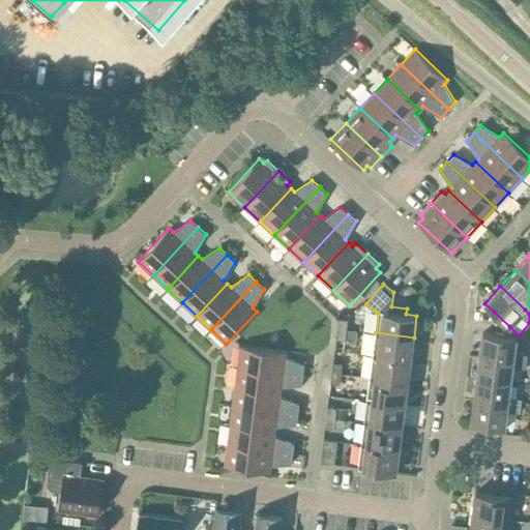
[(337,328),(346,329),(347,320),(339,319),(337,328)]
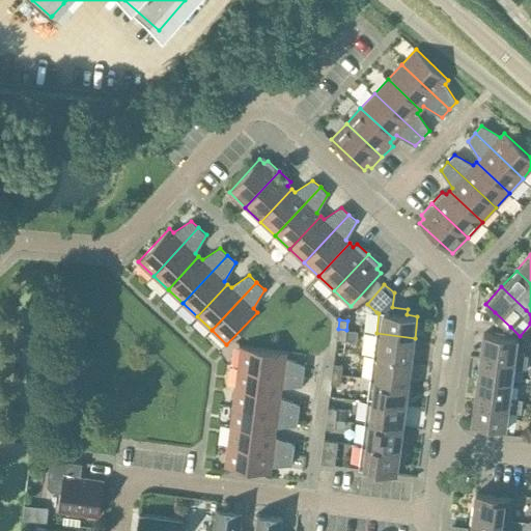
[(345,340),(346,330),(338,329),(336,339),(345,340)]
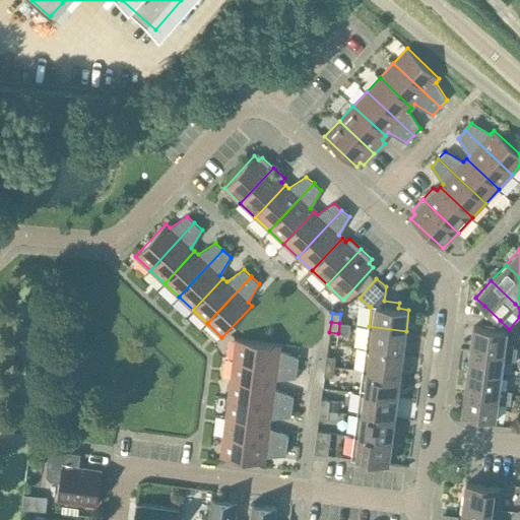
[(403,353),(406,331),(369,326),(366,348),(403,353)]
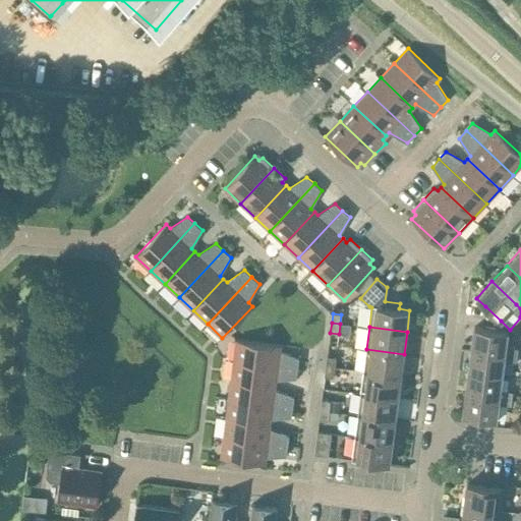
[(471,349),(517,355),(518,349),(505,347),(507,331),(474,327),(471,349)]
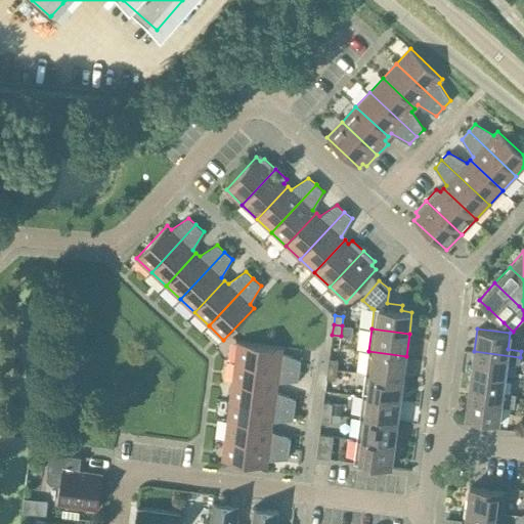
[(234,362),(299,370),(301,360),(280,353),(281,347),(237,342),(234,362)]
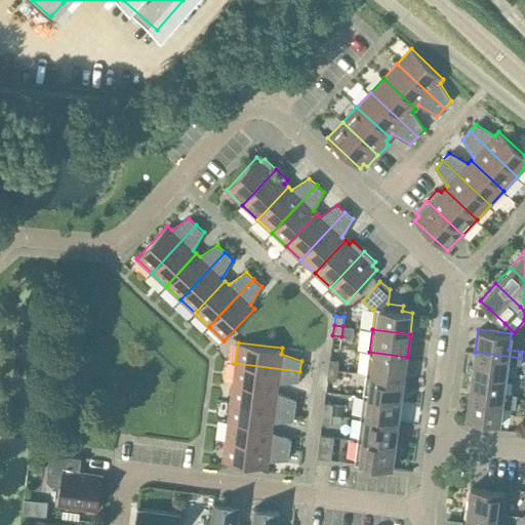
[(404,379),(407,357),(369,352),(366,374),(404,379)]
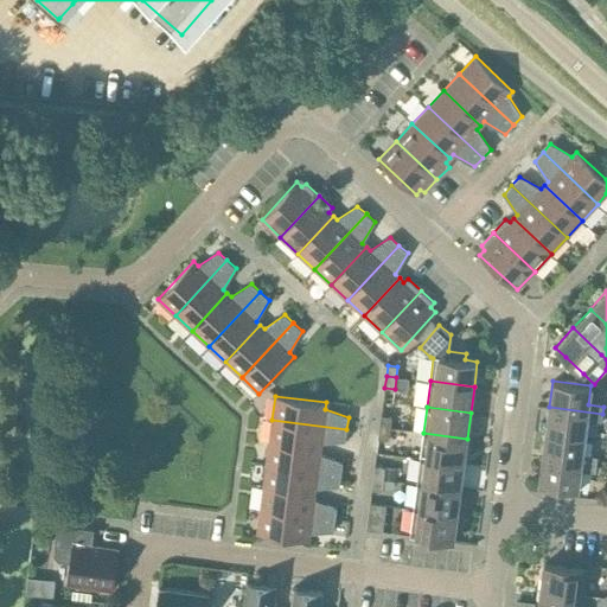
[(601,422),(602,414),(549,407),(547,433),(585,438),(587,420),(601,422)]
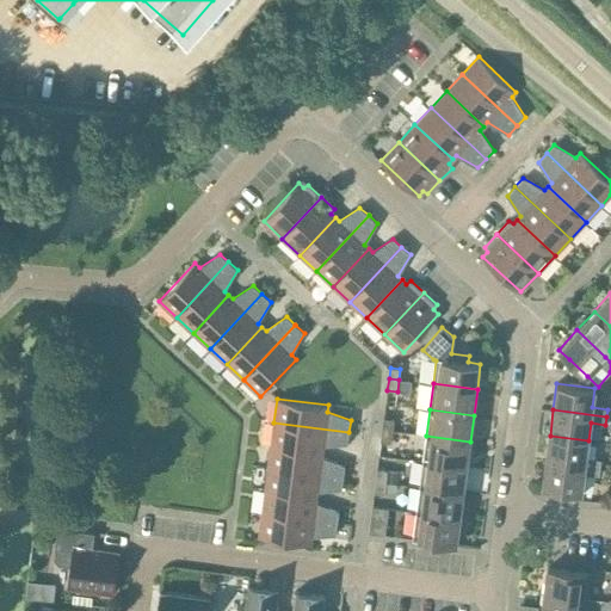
[(382,430),(393,431),(394,419),(383,418),(382,430)]
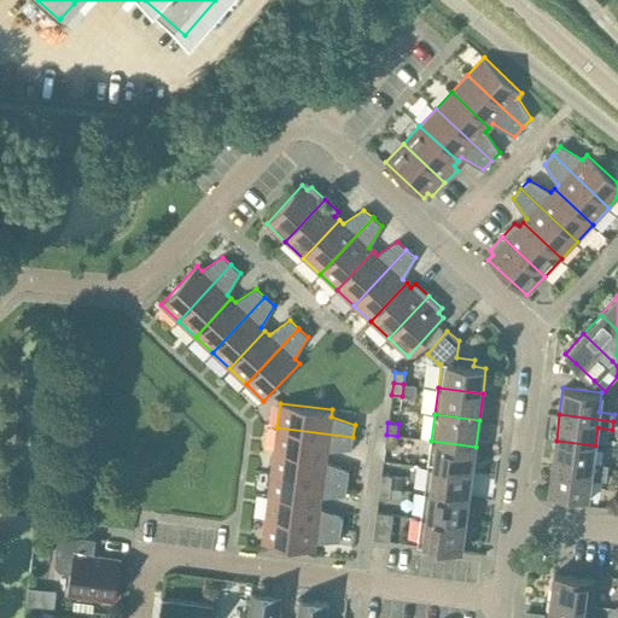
[(351,449),(353,437),(277,427),(274,450),(326,456),(327,452),(351,449)]
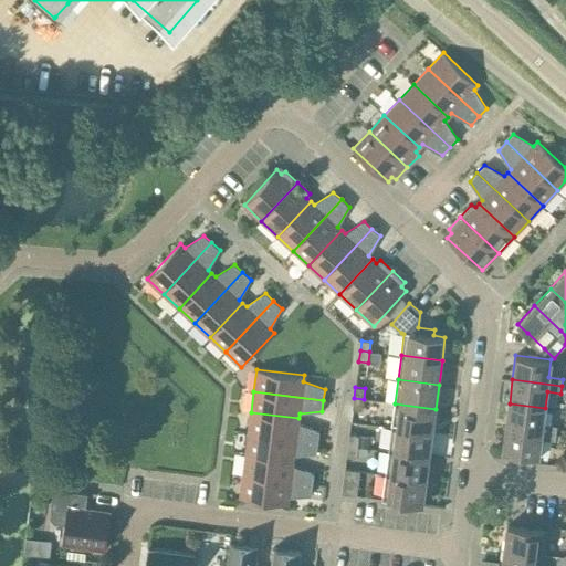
[(362,410),(364,399),(354,398),(353,409),(362,410)]
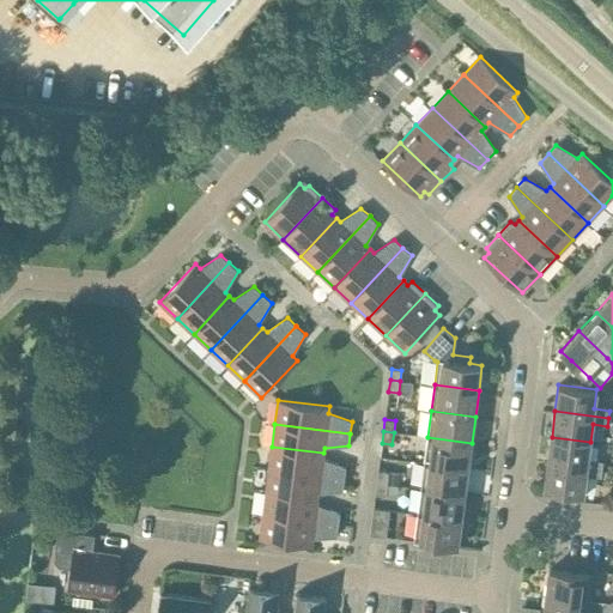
[(468,468),(472,443),(428,437),(424,462),(468,468)]
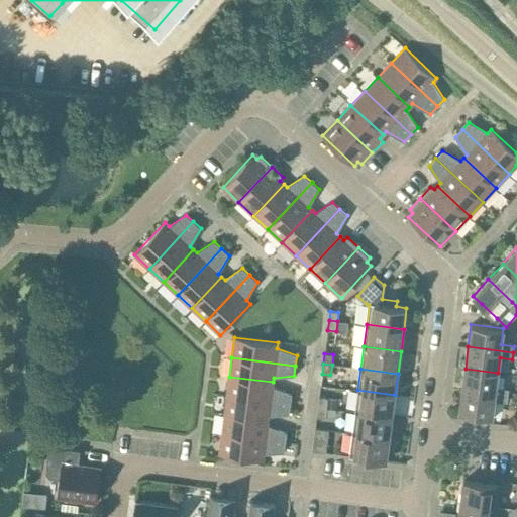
[(496,388),(498,373),(466,369),(462,390),(508,396),(509,389),(496,388)]
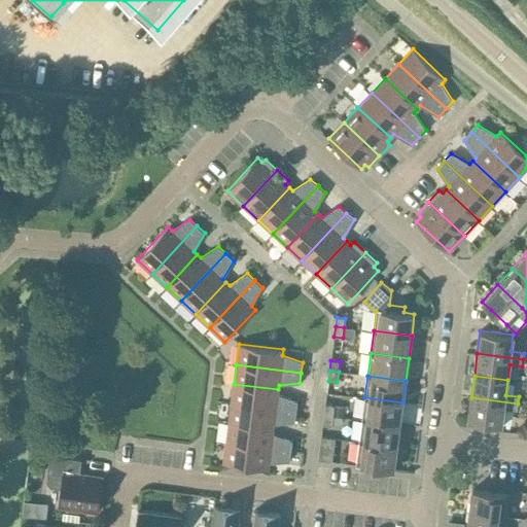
[(277,394),(278,389),(234,384),(231,403),(296,412),(297,401),(277,394)]
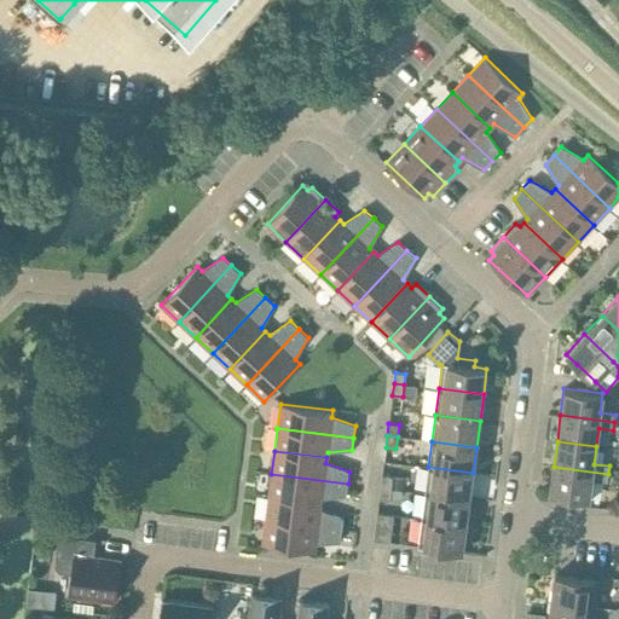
[(469,499),(473,473),(428,467),(426,493),(469,499)]
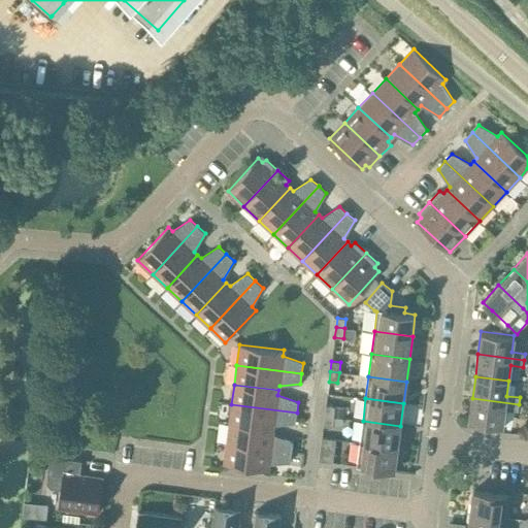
[(518,411),(519,404),(472,398),(469,422),(477,423),(476,428),(492,430),(493,425),(502,426),(504,409),(518,411)]
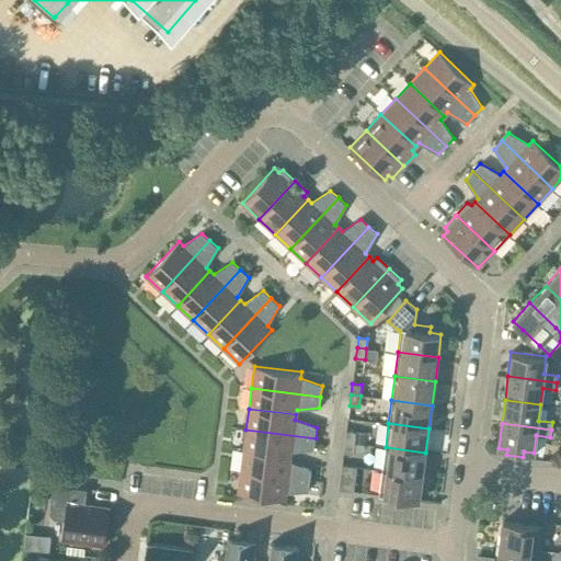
[(313,449),(316,438),(245,430),(243,450),(290,456),(292,451),(313,449)]
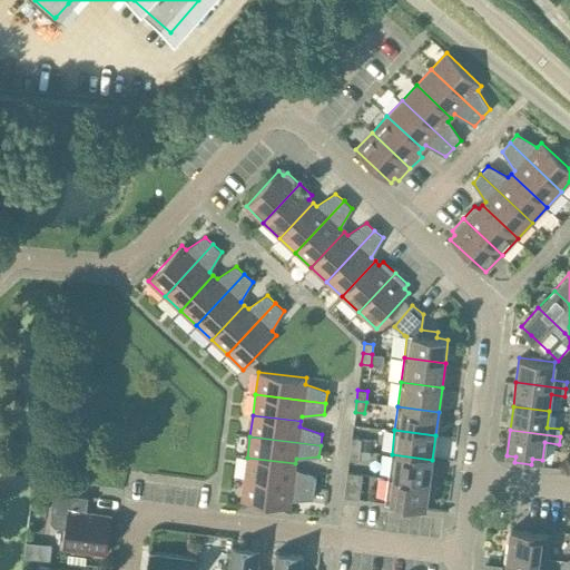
[(350,449),(360,450),(361,440),(352,438),(350,449)]
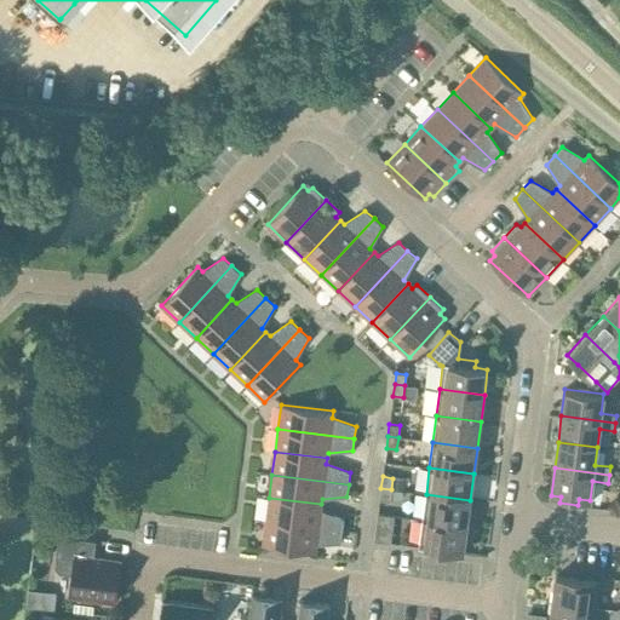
[(392,478),(391,489),(403,492),(405,480),(392,478)]
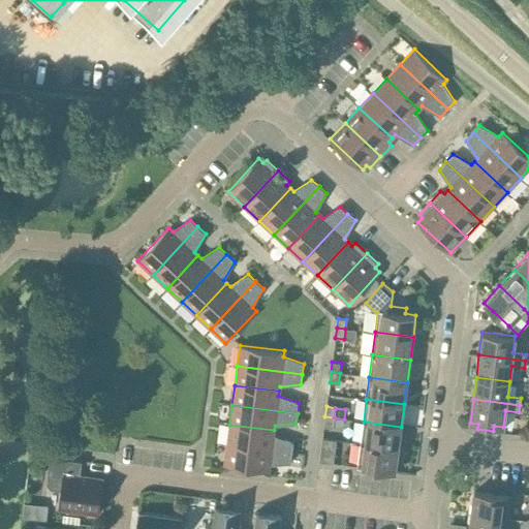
[(333,428),(334,417),(324,416),(323,427),(333,428)]
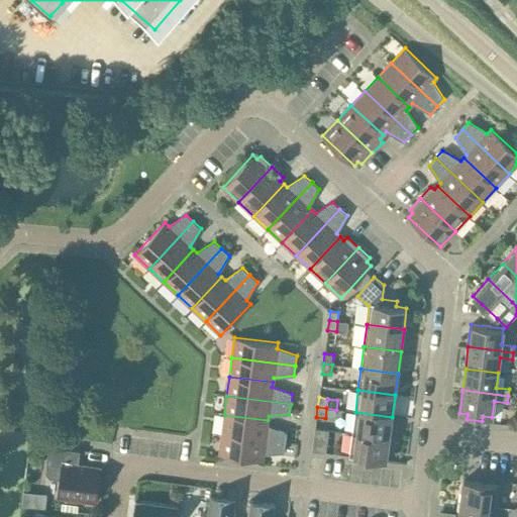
[(326,408),(325,418),(335,415),(336,410),(326,408)]
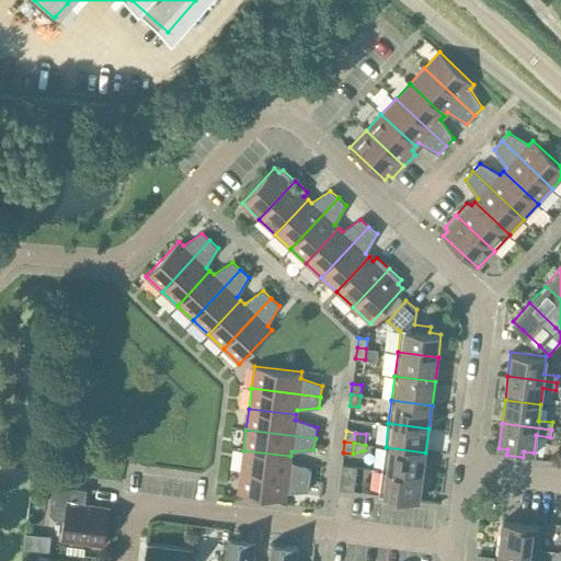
[(423,477),(425,453),(386,447),(382,471),(423,477)]
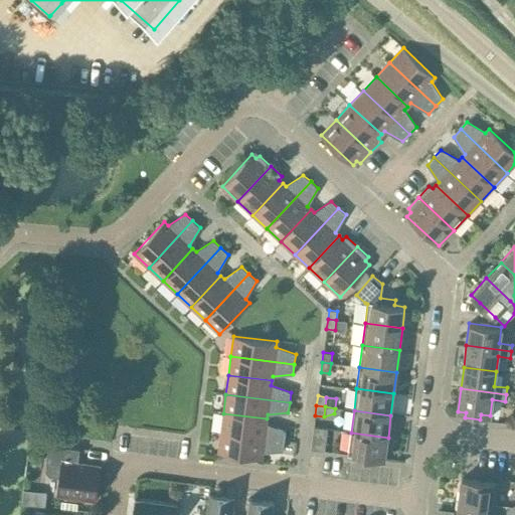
[(267,423),(267,418),(223,413),(221,433),(285,441),(286,431),(267,423)]
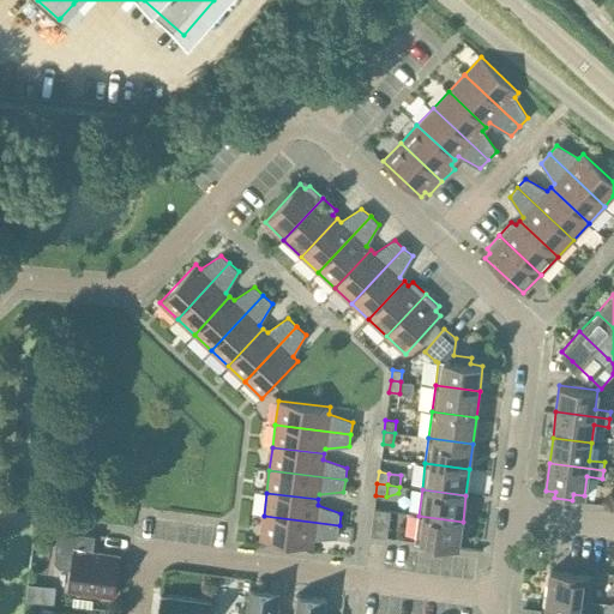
[(386,537),(390,511),(373,509),(371,535),(386,537)]
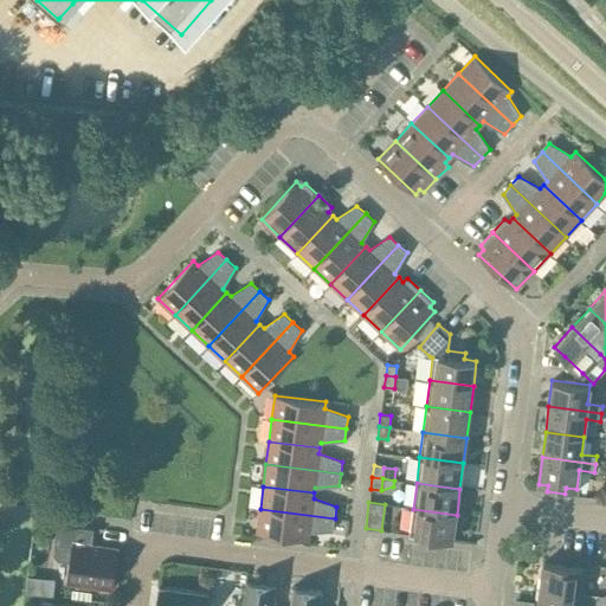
[(333,530),(335,519),(260,509),(257,533),(310,539),(310,533),(333,530)]
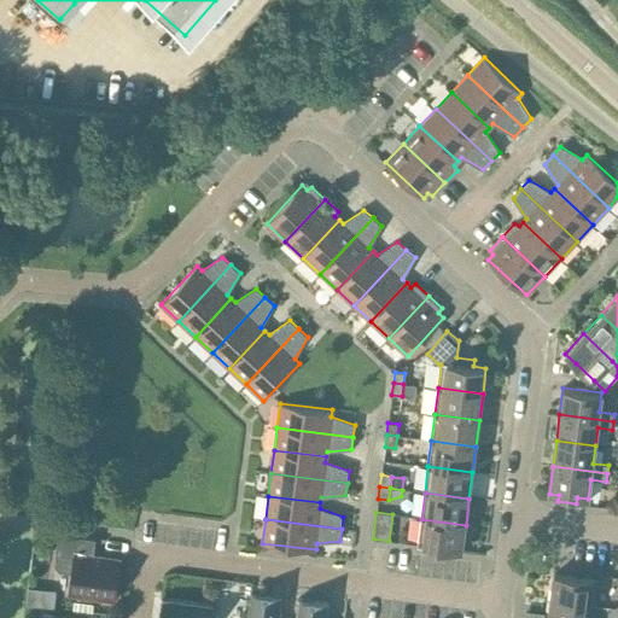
[(462,551),(466,525),(421,519),(418,546),(462,551)]
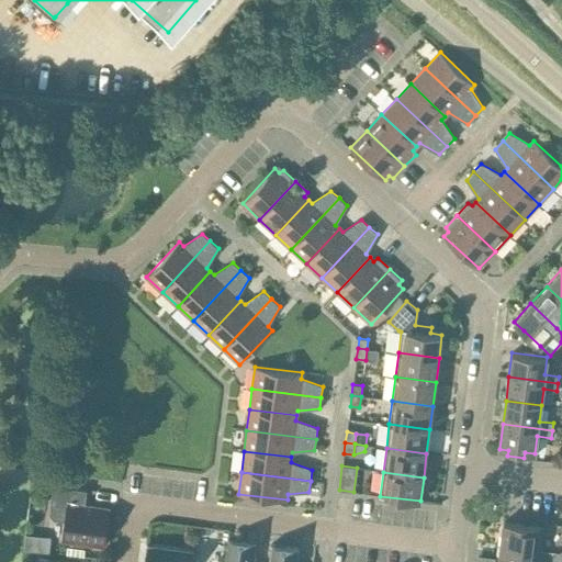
[(104,547),(109,508),(85,505),(87,490),(53,485),(52,493),(49,514),(54,519),(65,520),(62,541),(104,547)]
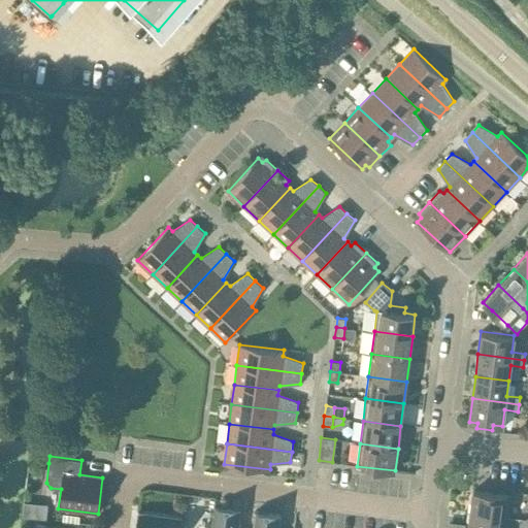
[(470,513),(506,517),(509,495),(473,490),(470,513)]
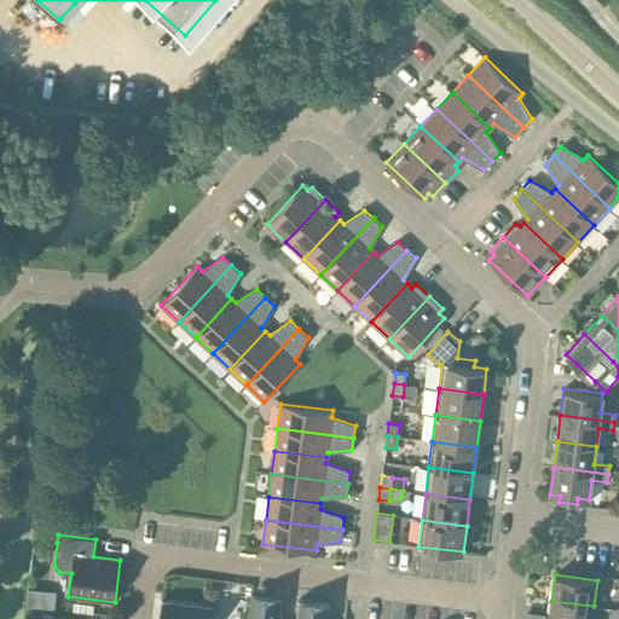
[(278,618),(282,597),(250,594),(247,618),(278,618)]
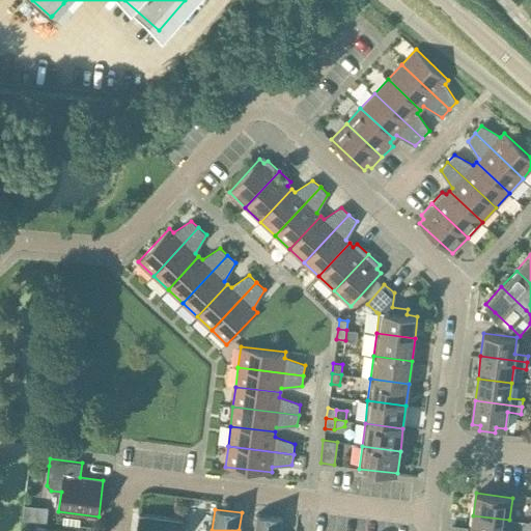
[(180,530),(183,520),(139,514),(137,530),(180,530)]
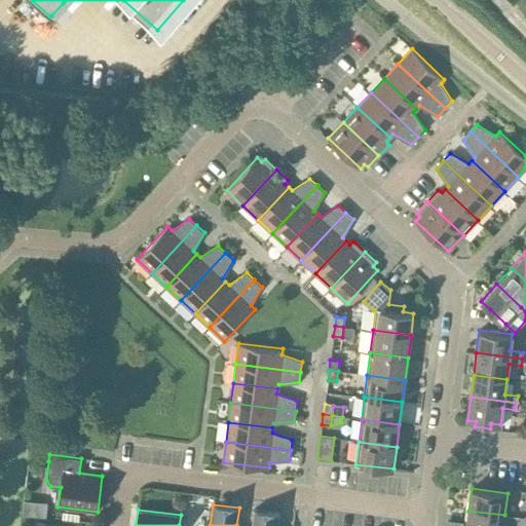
[(277,525),(279,513),(253,510),(251,525),(277,525)]
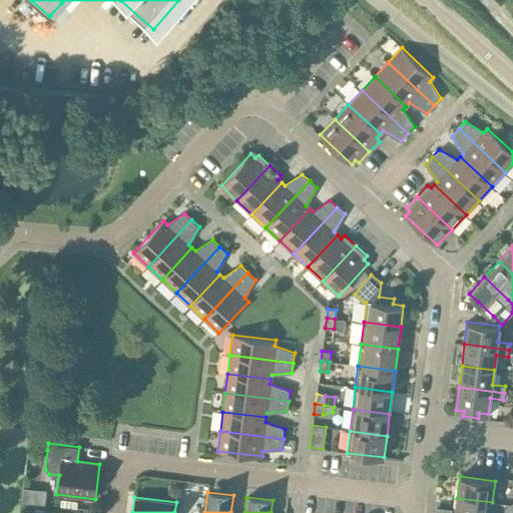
[(491,512),(492,502),(457,498),(455,512),(491,512)]
